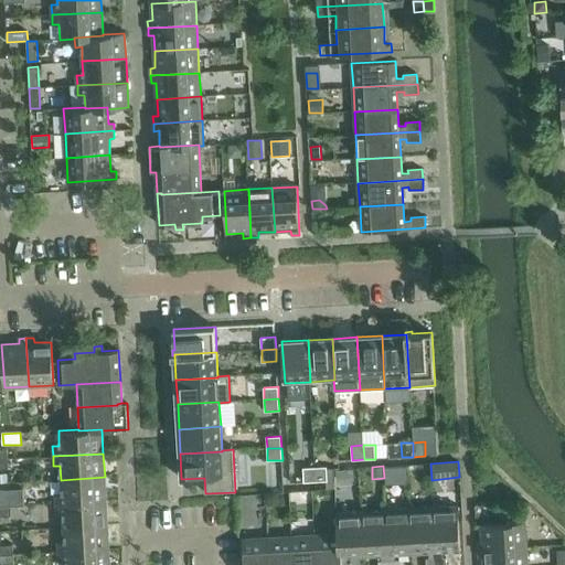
[(316,482),(315,467),(302,468),(304,482),(316,482)]
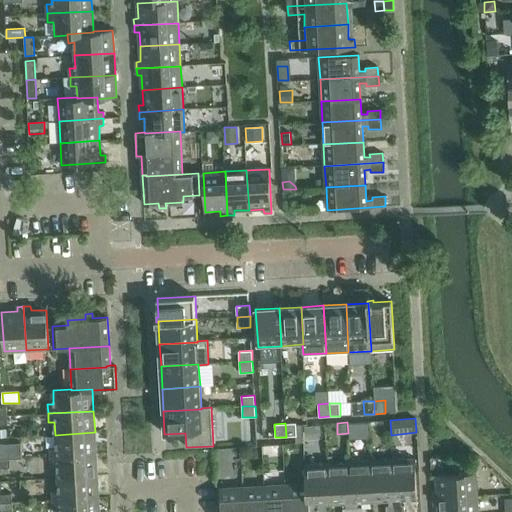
[(296,423),(285,423),(286,437),(297,436),(296,423)]
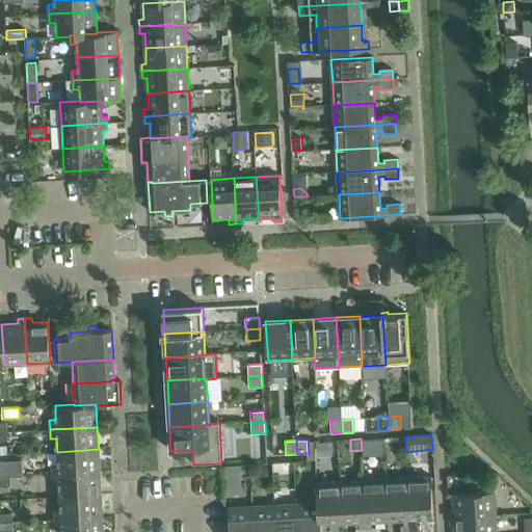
[(328,443),(317,443),(317,453),(329,453),(328,443)]
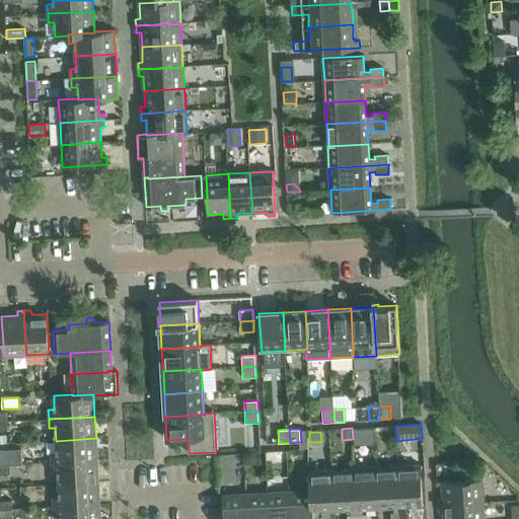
[(51,454),(51,463),(97,460),(96,438),(56,441),(57,454),(51,454)]
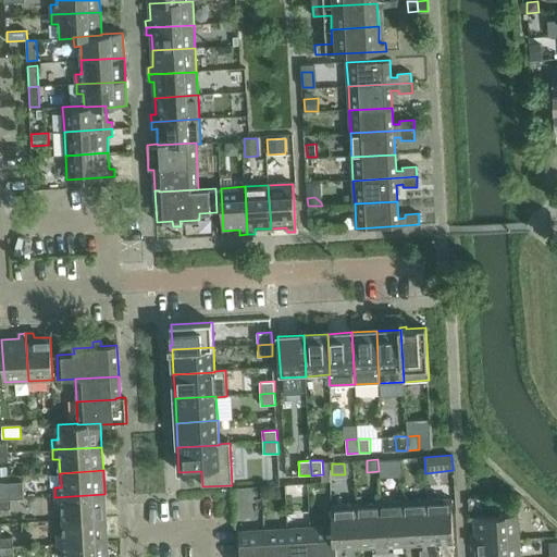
[(0,499),(11,499),(24,498),(23,482),(0,483),(0,499)]
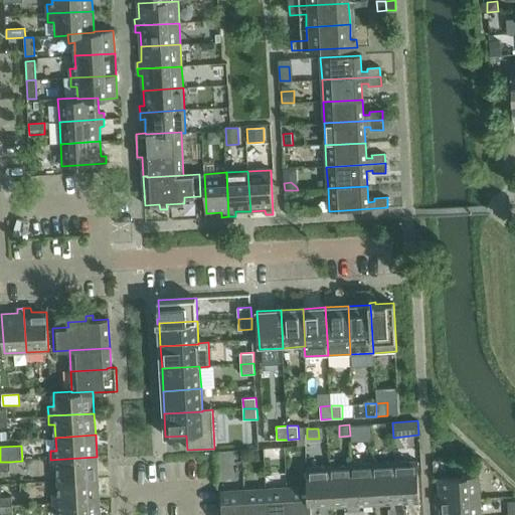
[(97,457),(50,460),(51,469),(57,468),(58,481),(98,479),(97,457)]
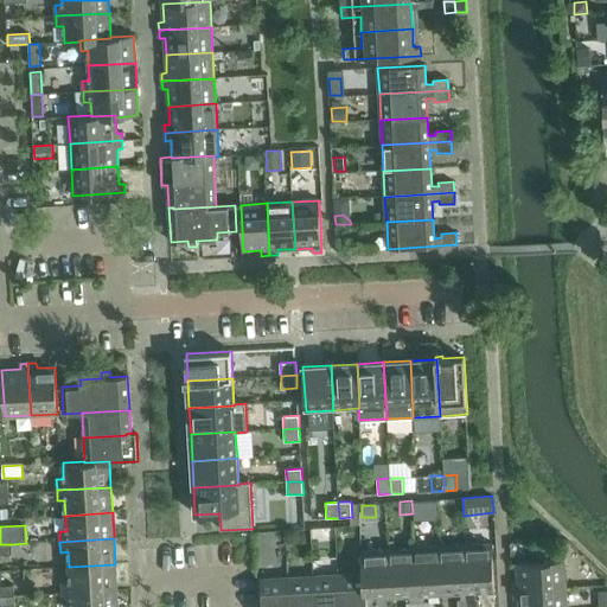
[(12,544),(0,544),(0,555),(12,555),(12,544)]
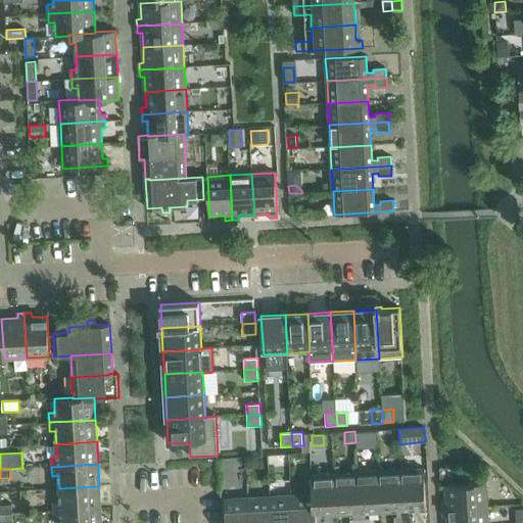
[(424,469),(400,470),(403,522),(413,522),(413,516),(410,516),(409,510),(426,509),(424,469)]
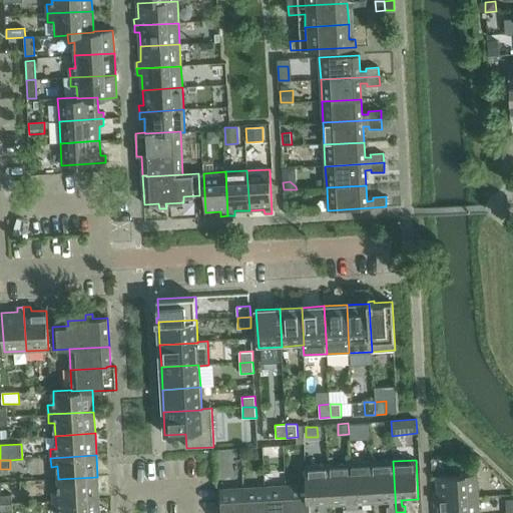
[(396,512),(393,461),(372,462),(374,502),(390,501),(390,507),(387,507),(387,512),(396,512)]
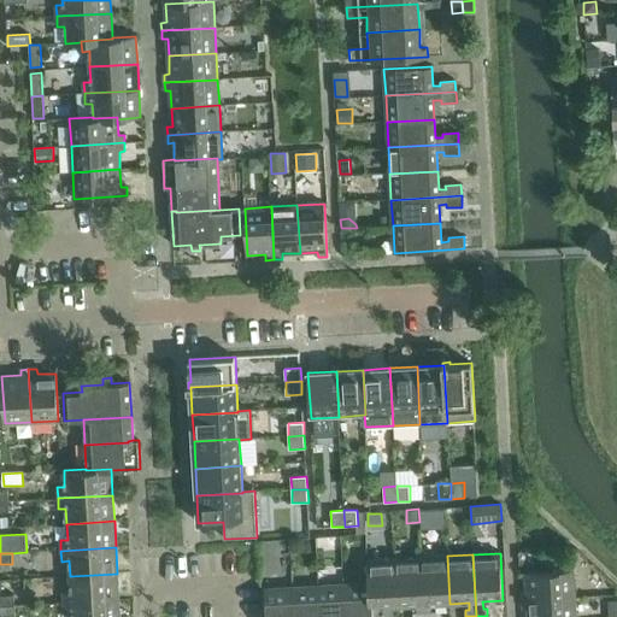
[(447,556),(421,557),(424,616),(435,616),(435,611),(432,612),(432,604),(450,604),(447,556)]
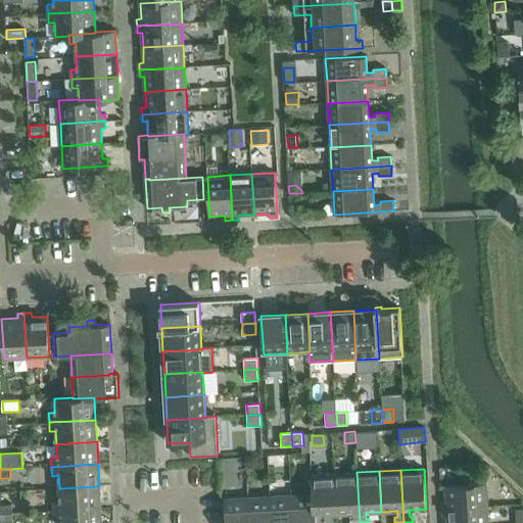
[(360,522),(357,472),(335,474),(337,514),(352,513),(353,519),(349,519),(349,522),(360,522)]
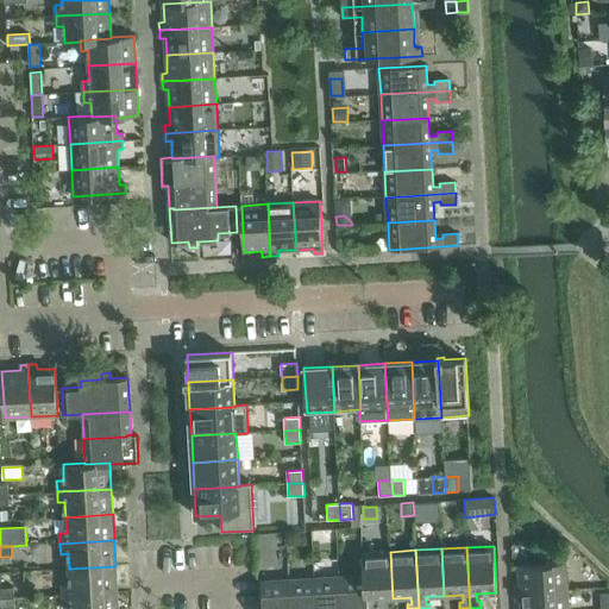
[(363,553),(364,576),(365,576),(366,608),(377,608),(378,607),(374,607),(374,600),(393,598),(390,552),(363,553)]
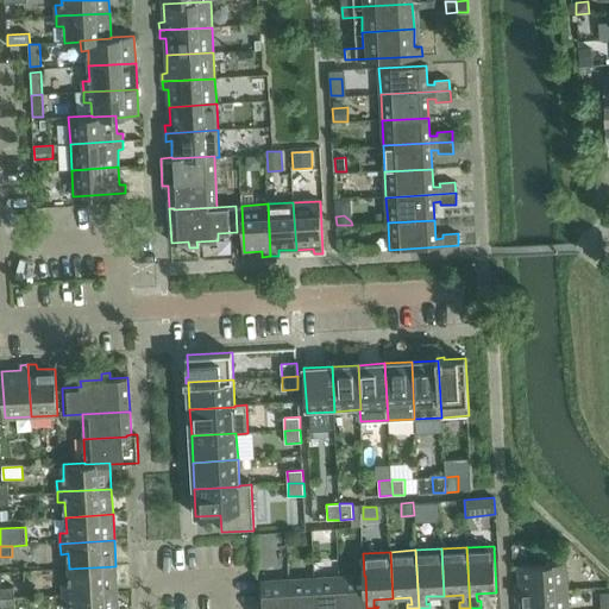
[(514,584),(515,592),(567,589),(566,563),(551,564),(550,557),(535,557),(535,564),(519,565),(520,584),(514,584)]
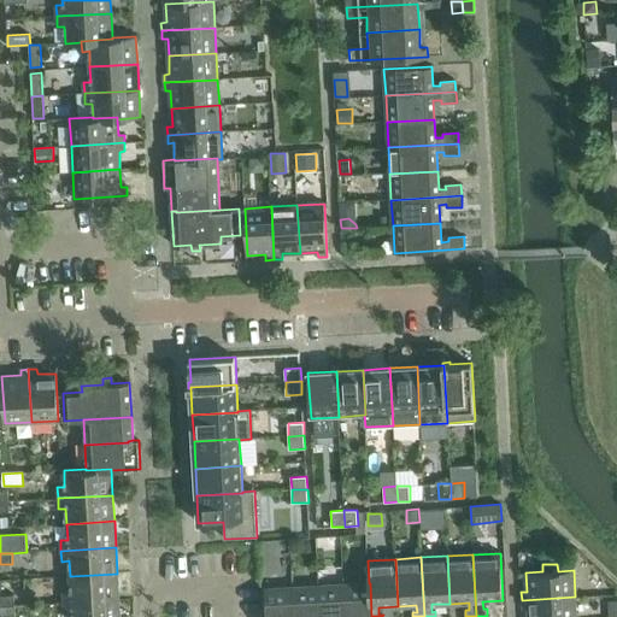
[(63,592),(64,603),(118,599),(117,574),(70,576),(70,592),(63,592)]
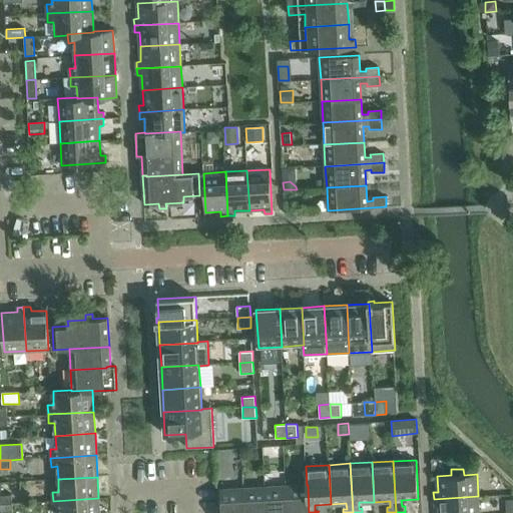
[(309,512),(308,485),(307,485),(286,486),(287,512),(309,512)]
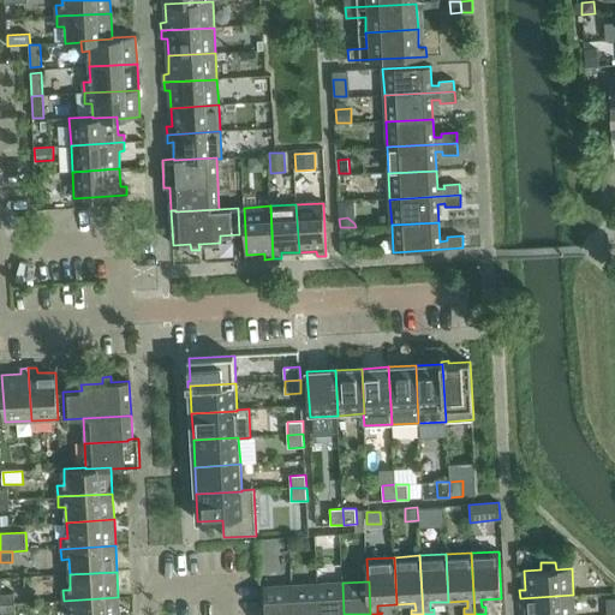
[(344,614),(342,583),(317,584),(318,614),(344,614)]
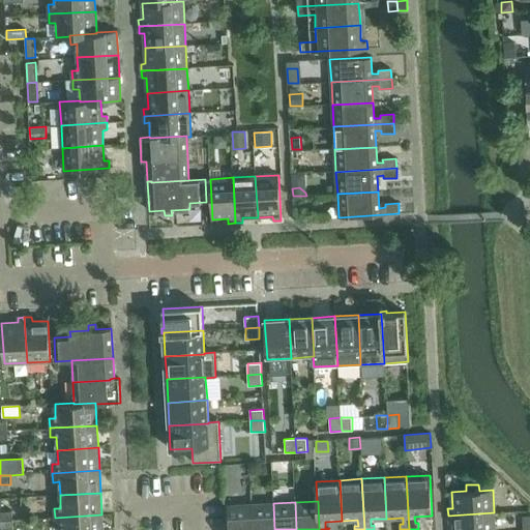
[(274,529),(273,503),(251,504),(252,529),(274,529)]
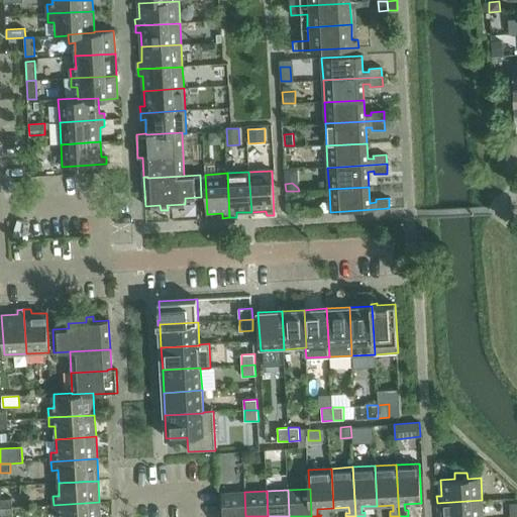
[(245,516),(244,492),(222,494),(223,516),(245,516)]
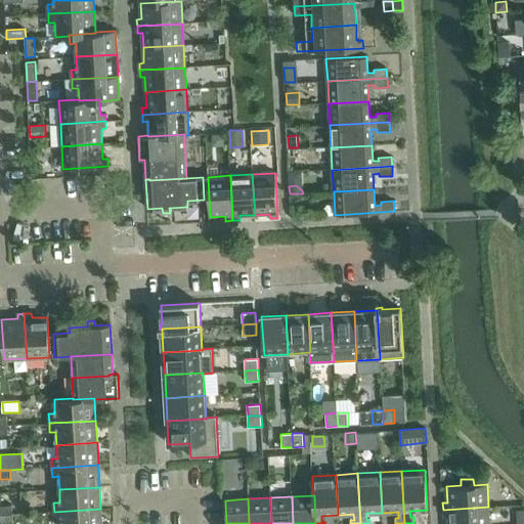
[(0,506),(0,514),(12,514),(12,506),(0,506)]
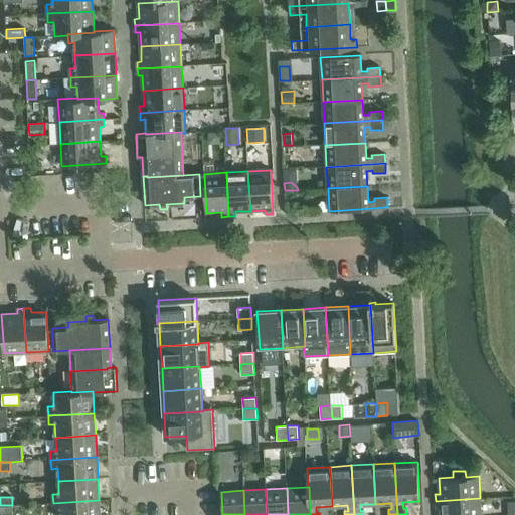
[(480,514),(480,498),(436,501),(436,508),(441,508),(441,514),(480,514)]
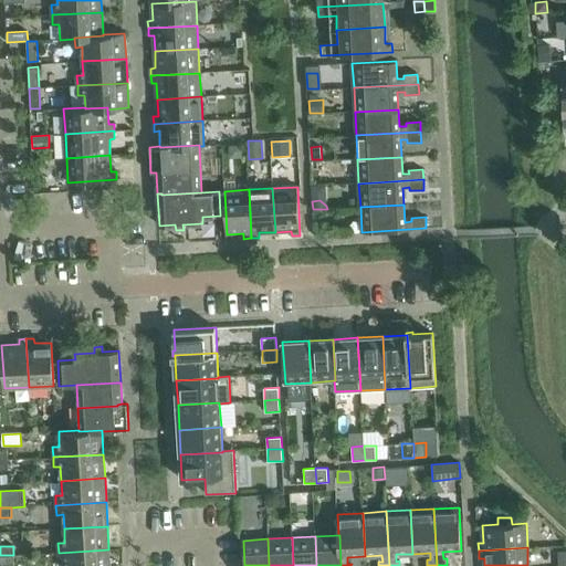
[(108,565),(108,549),(59,553),(59,563),(65,563),(65,565),(108,565)]
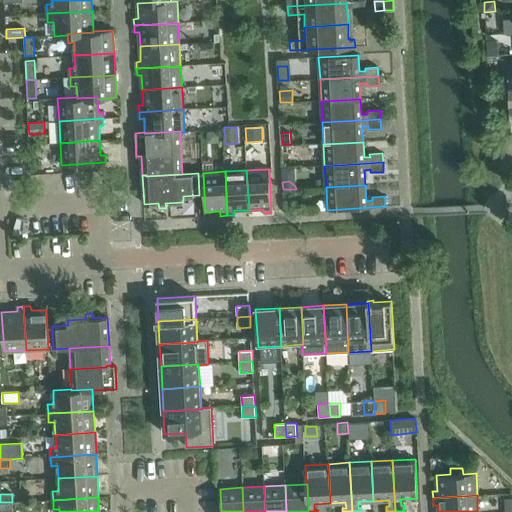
[(12,502),(0,502),(0,511),(13,511),(12,502)]
